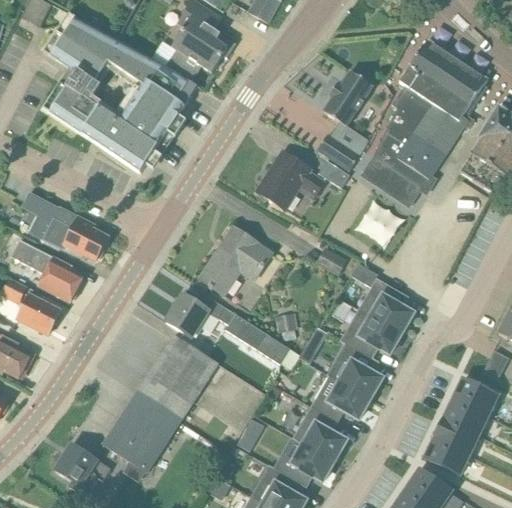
[(29,0),(21,16),(39,25),(51,3),(45,0),(29,0)]
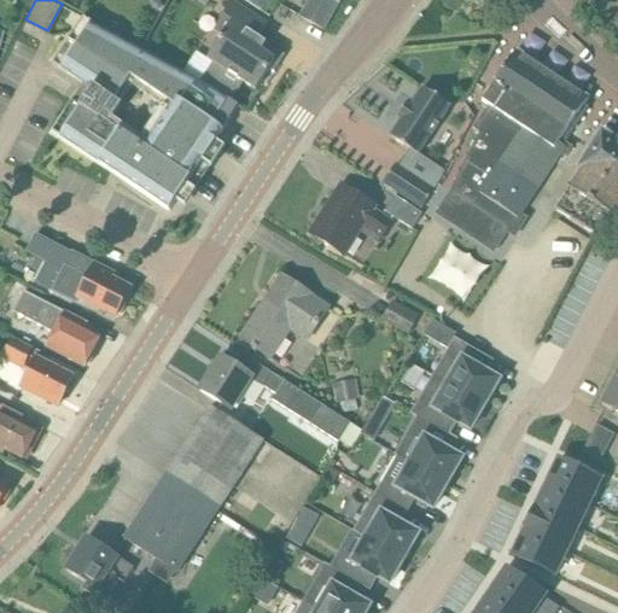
[(268,21),(235,0),(231,0),(222,13),(231,18),(207,54),(214,59),(200,79),(208,83),(231,97),(232,95),(231,94),(242,77),(256,87),(269,65),(274,69),(279,60),(261,48),(258,35),(268,21)]
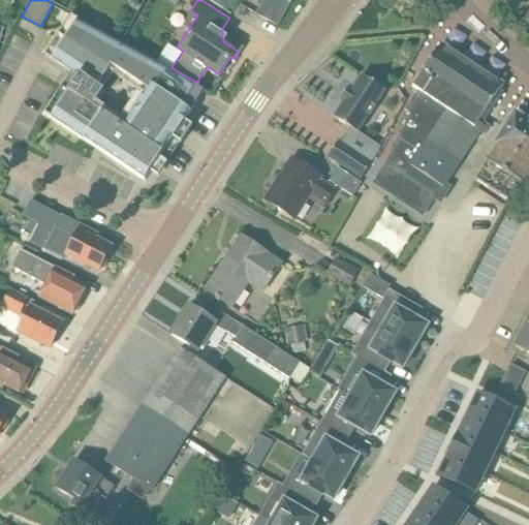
[(262,0),(256,10),(277,23),(289,0),(262,0)]
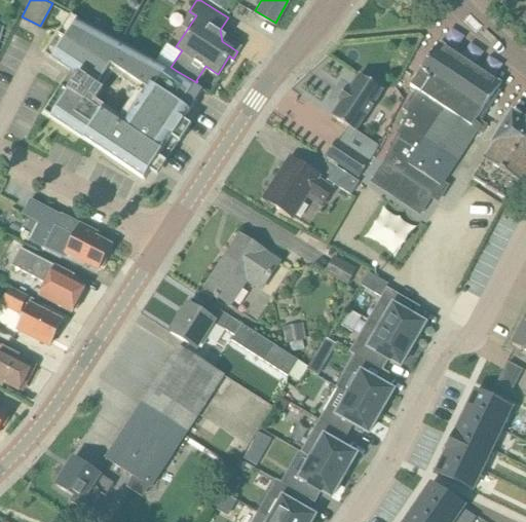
[(45,50),(44,51),(77,73),(68,87),(62,82),(43,110),(144,177),(204,87),(196,82),(177,71),(171,67),(157,60),(126,43),(70,12),(70,13),(77,17),(51,54),(45,50)]
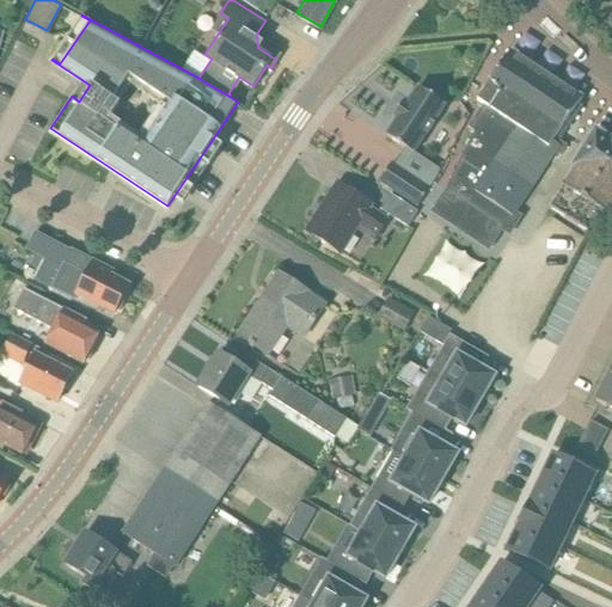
[(583,94),(512,47),(495,71),(477,97),(483,100),(465,128),(471,132),(446,184),(502,221),(500,226),(509,233),(520,216),(515,213),(556,148),(561,152),(568,142),(560,138),(582,104),(579,102),(583,94)]
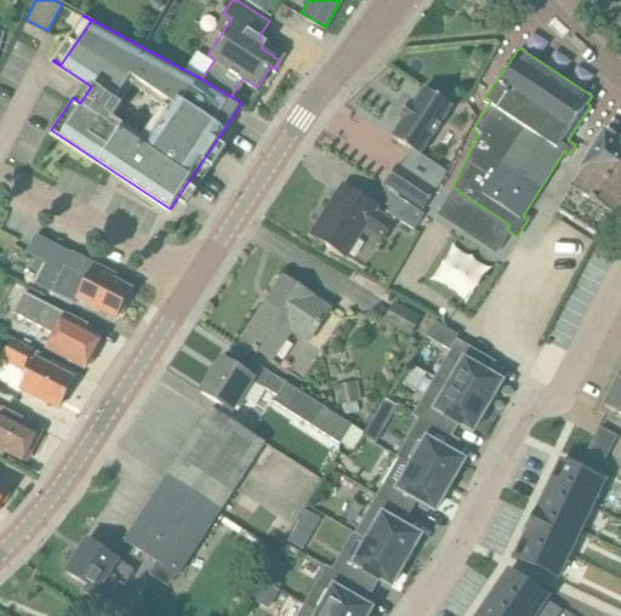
[(403,118),(392,133),(420,153),(453,103),(450,102),(449,98),(446,95),(444,93),(440,92),(437,93),(425,85),(414,101),(410,98),(399,115),(403,118)]
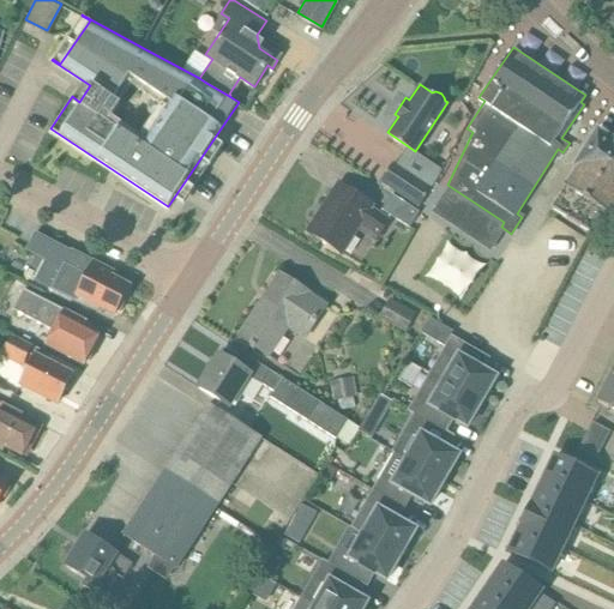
[(613,138),(613,139),(599,128),(576,163),(577,164),(552,206),(597,234),(613,207),(613,138)]
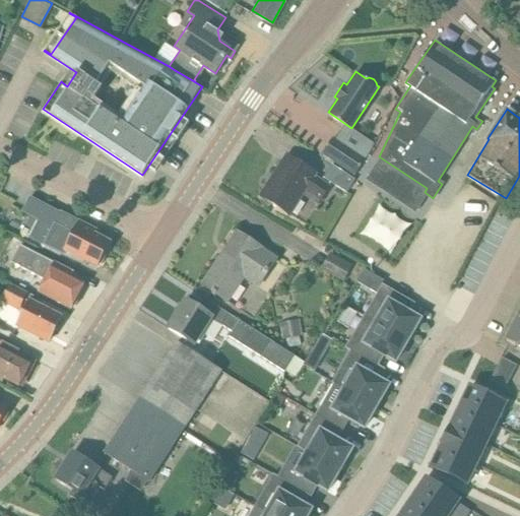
[(354,173),(366,156),(333,135),(323,151),(354,173)]
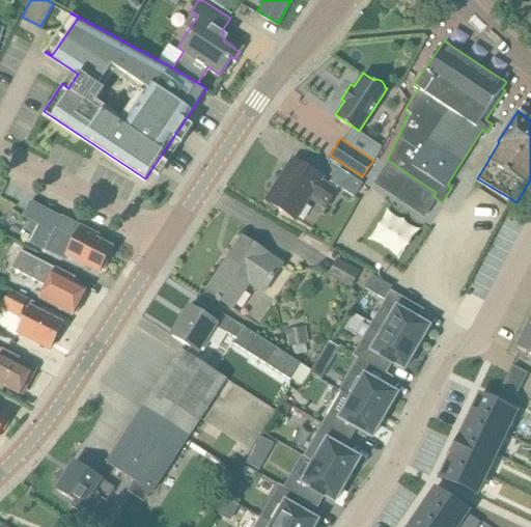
[(322,175),(311,168),(294,157),(281,177),(283,178),(270,198),(268,197),(268,198),(296,216),(311,191),(328,201),(337,189),(320,177),(322,175)]
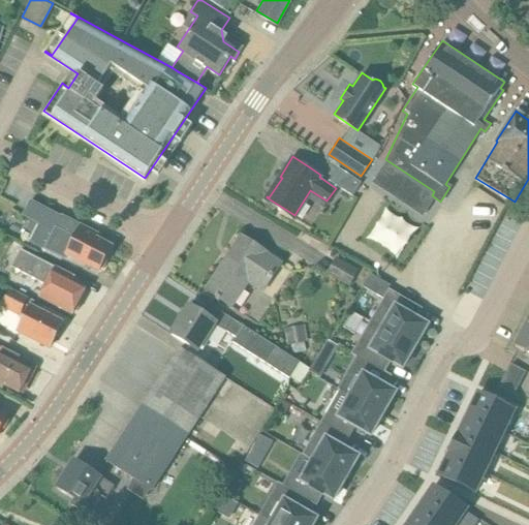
[(353,192),(362,178),(338,164),(330,179),(353,192)]
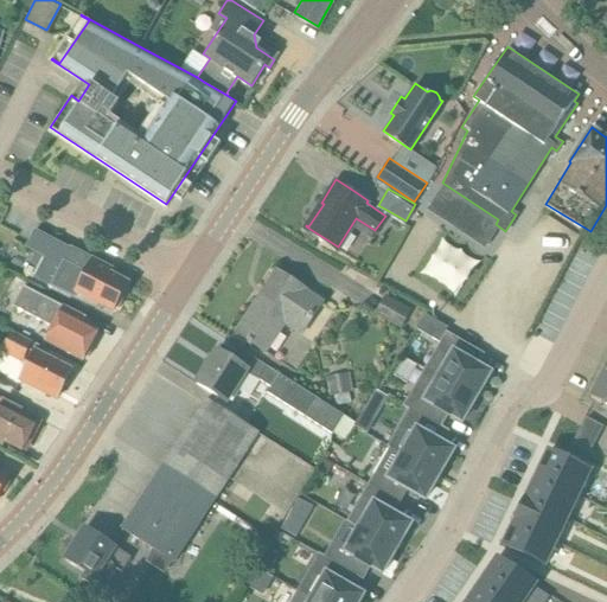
[(77,290),(113,308),(115,305),(117,306),(123,293),(121,292),(128,280),(110,270),(113,267),(94,256),(93,257),(71,245),(71,247),(36,228),(26,245),(62,263),(53,282),(76,294),(77,290)]
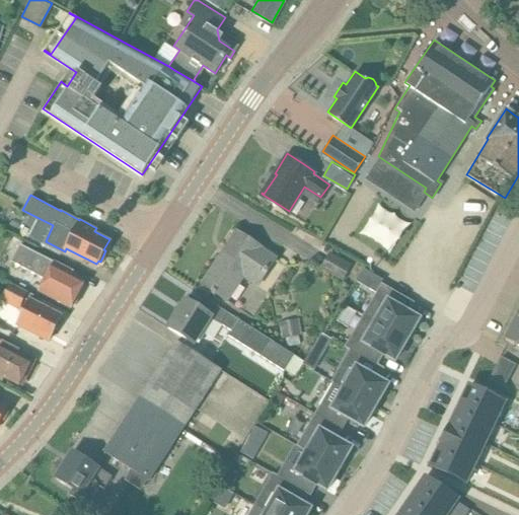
[(262,246),(256,242),(239,231),(225,253),(222,251),(203,282),(213,289),(211,291),(215,293),(216,291),(226,298),(243,274),(258,283),(276,256),(262,246)]
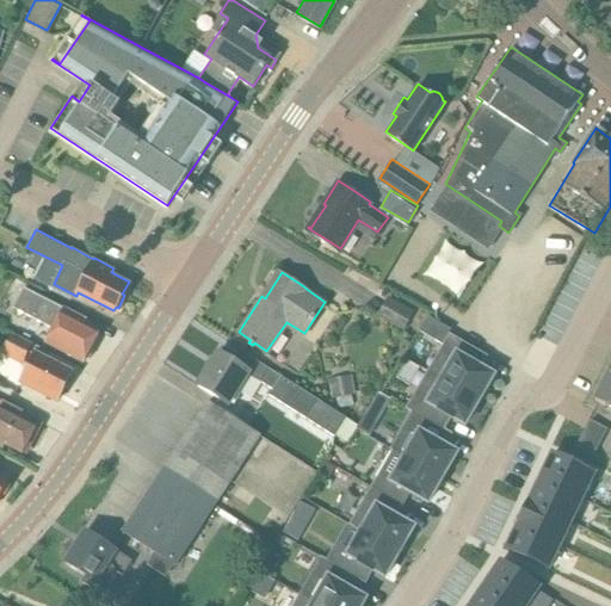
[(63,308),(42,297),(23,288),(14,305),(54,326),(47,340),(84,359),(99,329),(81,321),(84,316),(63,307),(63,308)]
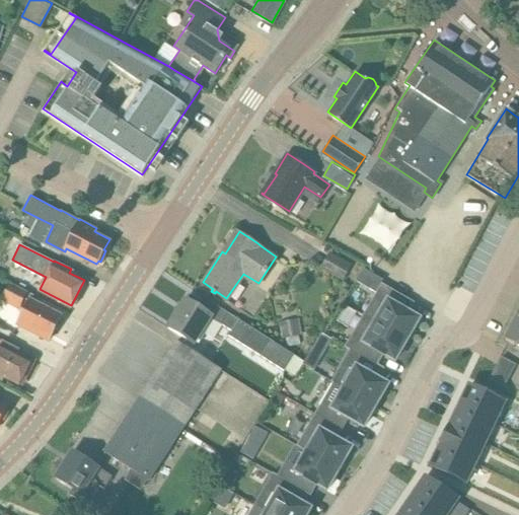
[(323,268),(347,273),(351,255),(327,250),(323,268)]
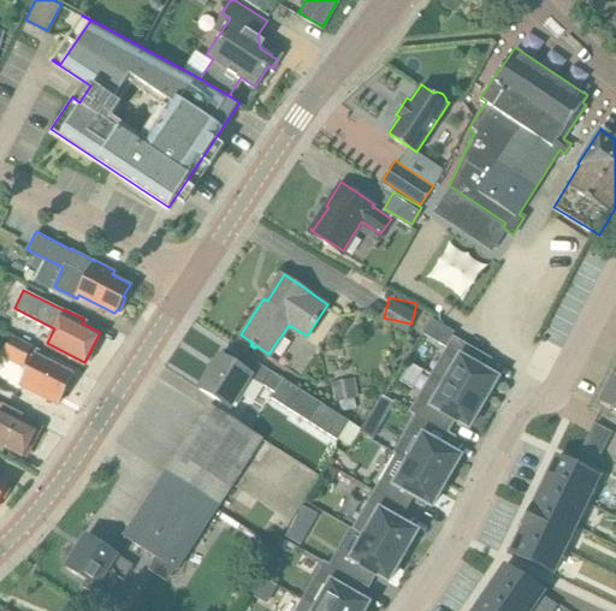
[(446,349),(433,372),(483,401),(497,375),(485,368),(492,356),(452,333),(445,348),(446,349)]
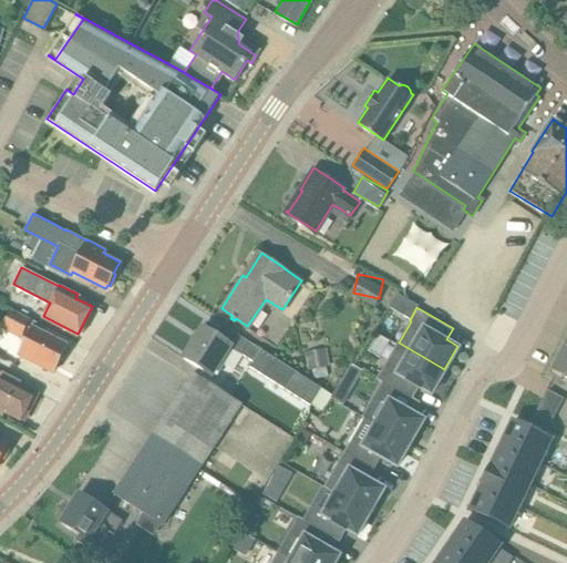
[(68,344),(32,326),(32,325),(34,319),(11,308),(2,327),(24,338),(18,354),(33,360),(53,370),(68,344)]
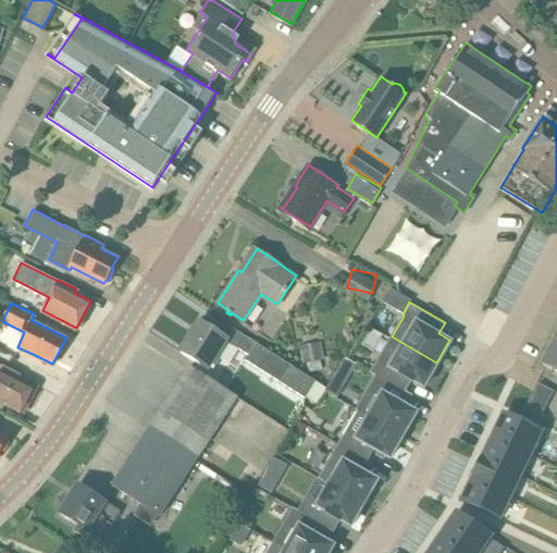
[(219,332),(218,331),(199,320),(181,349),(199,361),(209,367),(227,340),(249,353),(246,358),(305,396),(316,379),(226,321),(219,332)]
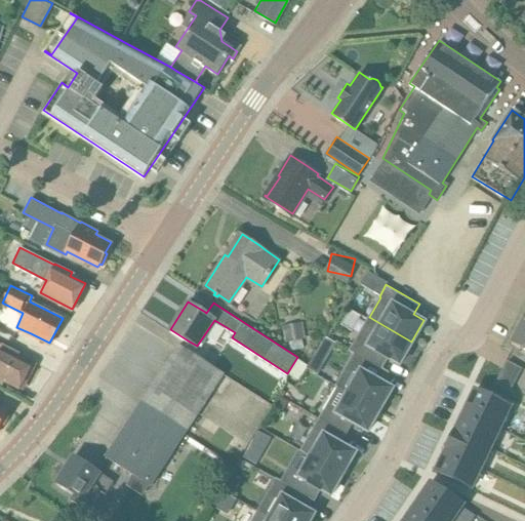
[(524,315),(512,342),(524,349),(524,315)]
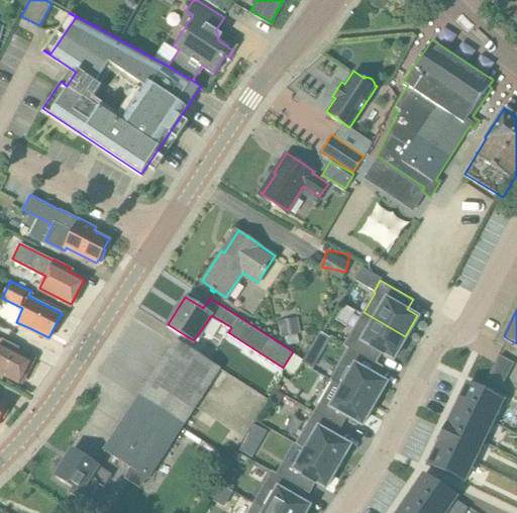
[(349,332),(343,342),(350,346),(375,361),(375,360),(381,350),(393,357),(405,336),(364,312),(351,333),(349,332)]
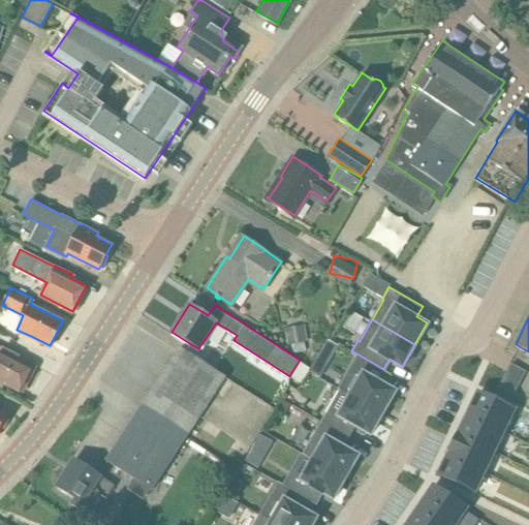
[(328,337),(316,357),(325,362),(337,342),(328,337)]
